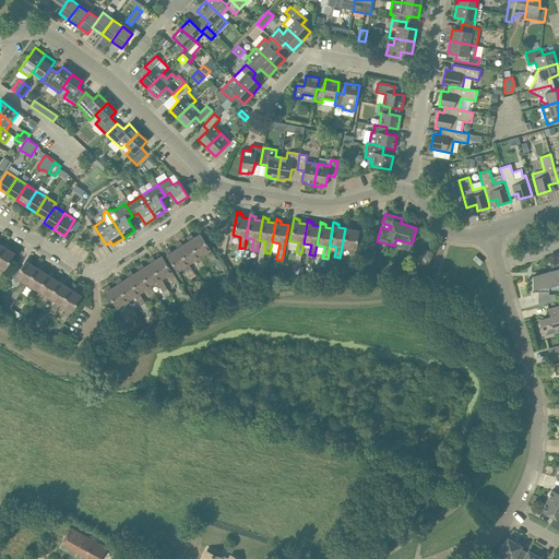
[(345,228),(342,247),(349,249),(347,260),(354,261),(359,230),(352,229),(352,226),(348,226),(349,225),(346,224),(345,228)]
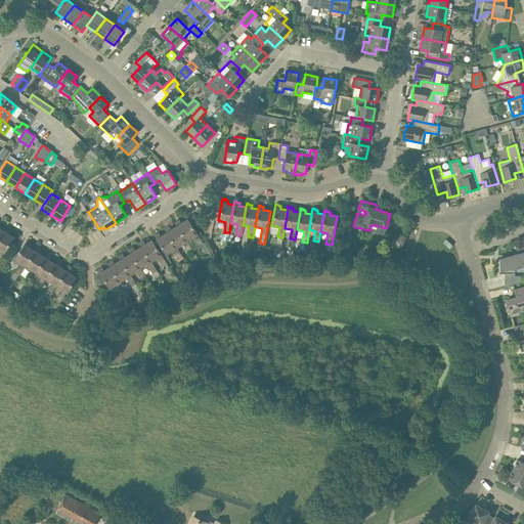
[(175,222),(177,225),(192,250),(187,241),(192,236),(199,246),(203,243),(187,219),(181,223),(180,220),(177,222),(177,221),(175,222)]
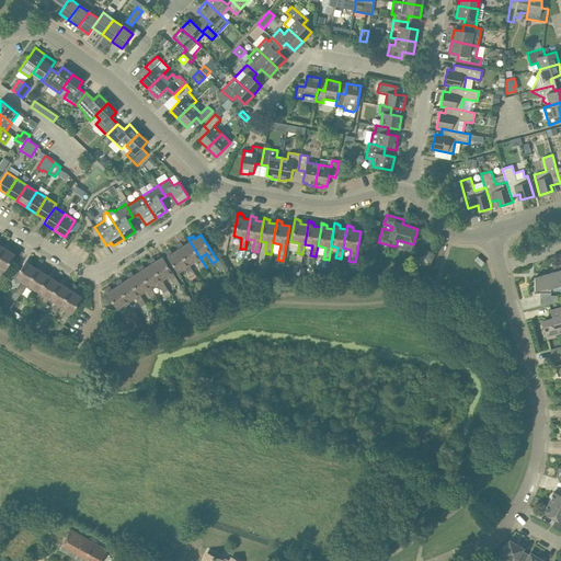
[(202,270),(206,267),(190,241),(183,245),(182,243),(179,244),(179,243),(176,245),(179,249),(195,274),(190,265),(196,261),(202,270)]
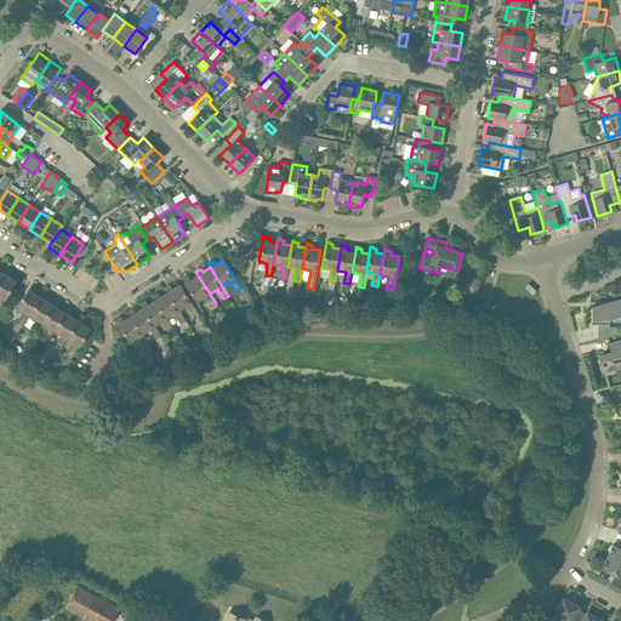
[(4,273),(0,278),(0,306),(16,281),(9,277),(11,274),(9,273),(9,272),(6,269),(4,273)]
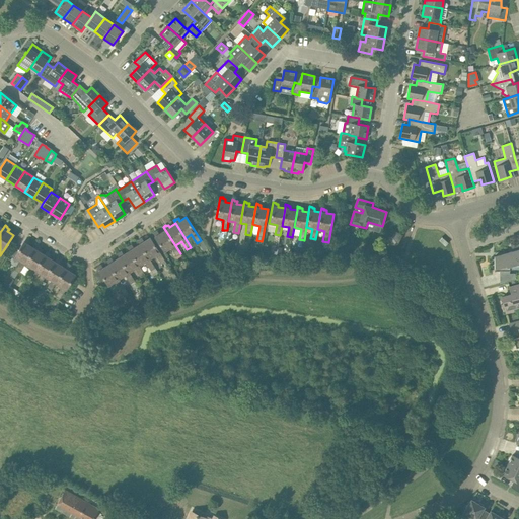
[(180,253),(165,230),(159,234),(157,231),(155,233),(155,232),(152,233),(164,252),(171,247),(176,255),(180,253)]
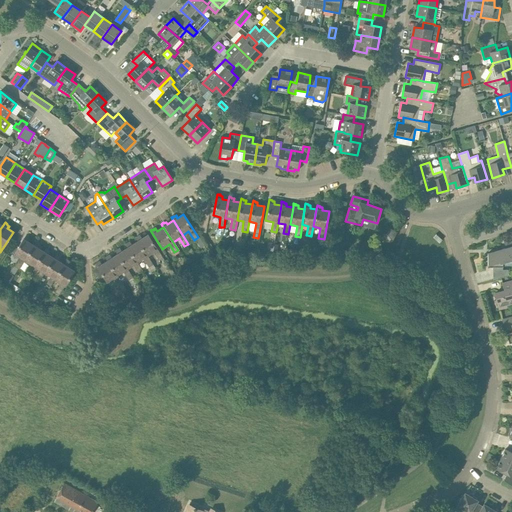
[(397,232),(390,227),(386,234),(380,235),(383,243),(391,240),(397,232)]
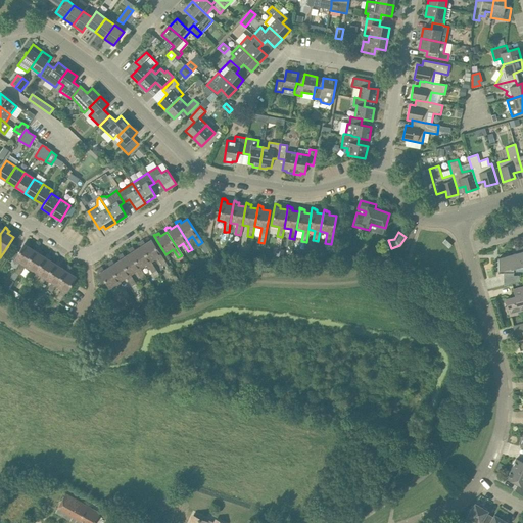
[(140,246),(155,270),(156,270),(150,262),(157,257),(162,266),(167,264),(151,239),(145,243),(143,241),(141,242),(141,241),(139,243),(140,246)]
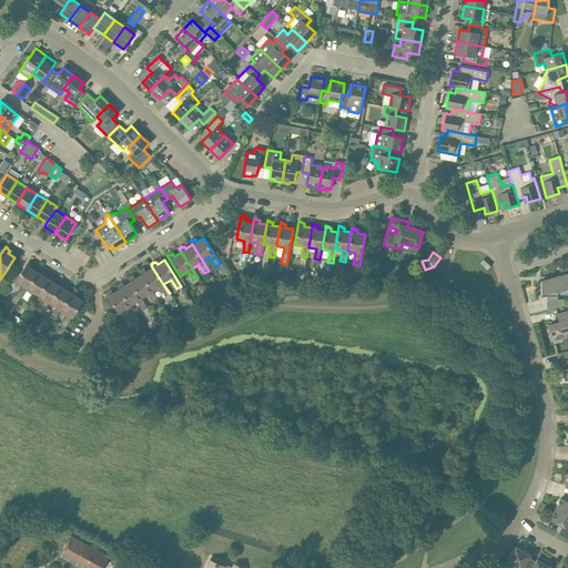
[(21,298),(27,288),(38,272),(31,267),(33,265),(30,264),(31,263),(29,261),(16,282),(22,285),(16,295),(21,298)]
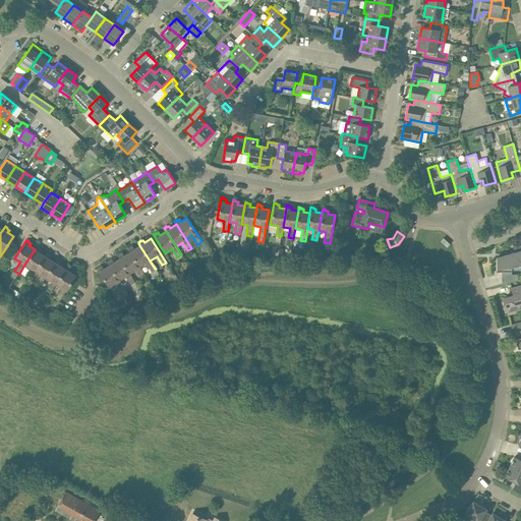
[(520,242),(512,245),(514,252),(505,254),(505,255),(505,257),(496,257),(496,272),(512,272),(512,268),(520,266),(520,263),(520,242)]
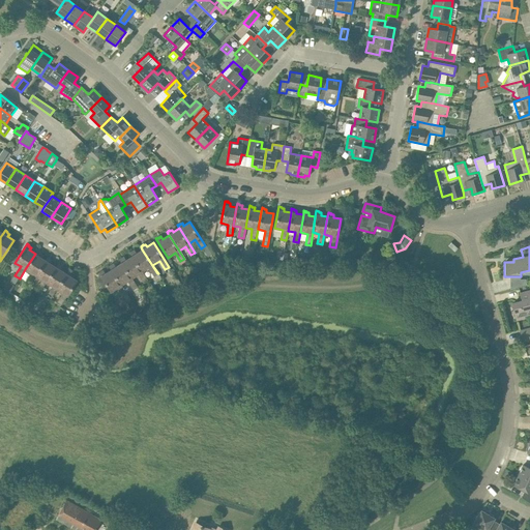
[(157,273),(142,249),(137,254),(135,251),(133,253),(133,252),(129,253),(131,256),(147,281),(148,281),(142,271),(149,267),(154,275),(157,273)]
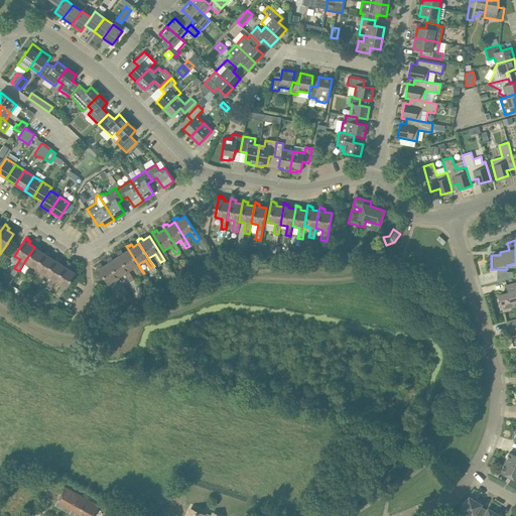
[(29,277),(34,269),(44,253),(38,250),(40,248),(37,246),(38,245),(36,244),(34,247),(24,262),(30,266),(24,274),(29,277)]
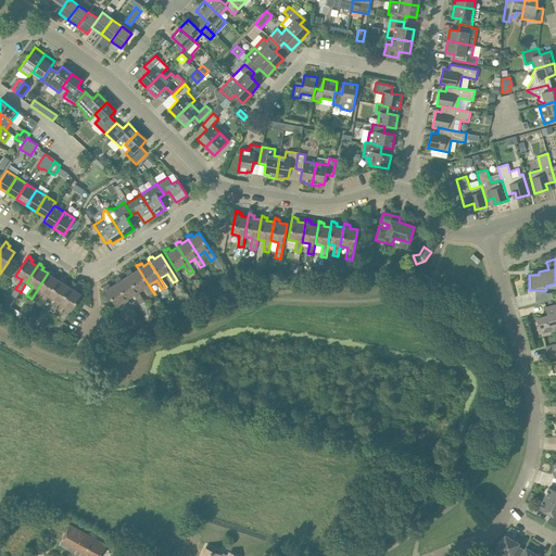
[(154,294),(138,268),(133,273),(130,270),(128,272),(128,270),(125,273),(127,276),(143,301),(144,301),(138,292),(146,288),(151,297),(154,294)]
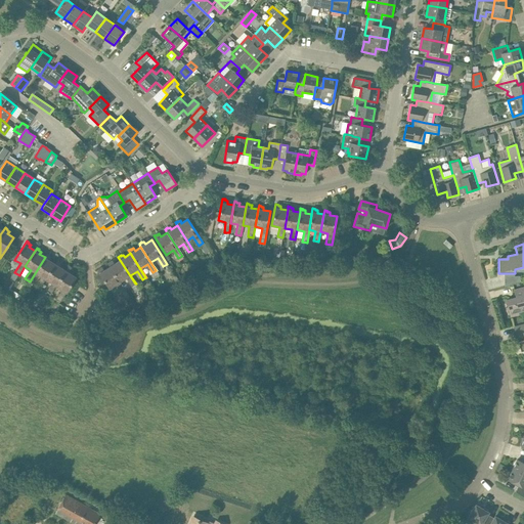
[(45,279),(55,264),(49,260),(51,258),(49,257),(49,256),(47,254),(45,257),(35,273),(41,276),(36,286),(40,288),(45,279)]
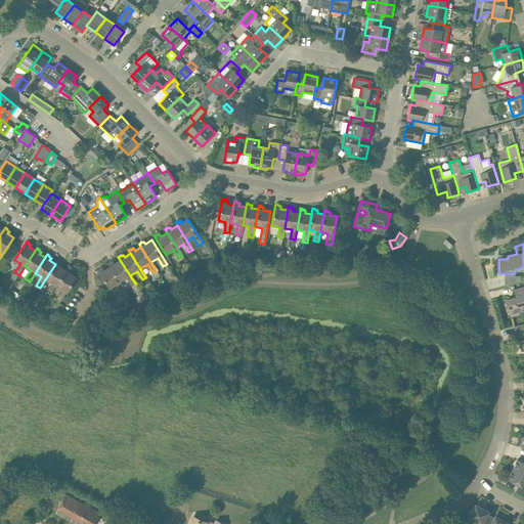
[(135,284),(120,260),(115,264),(113,261),(111,263),(110,262),(107,263),(110,266),(125,291),(126,291),(120,281),(127,277),(132,286),(135,284)]
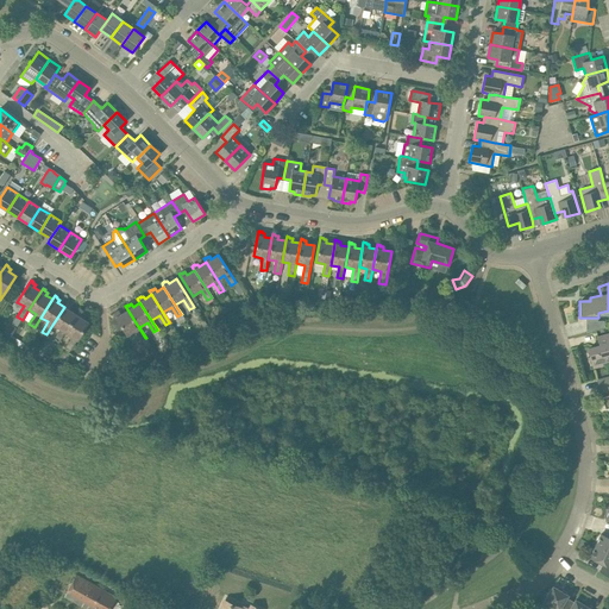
[(58,343),(64,332),(76,314),(69,311),(71,307),(69,306),(69,305),(67,303),(64,307),(52,325),(60,330),(54,339),(58,343)]
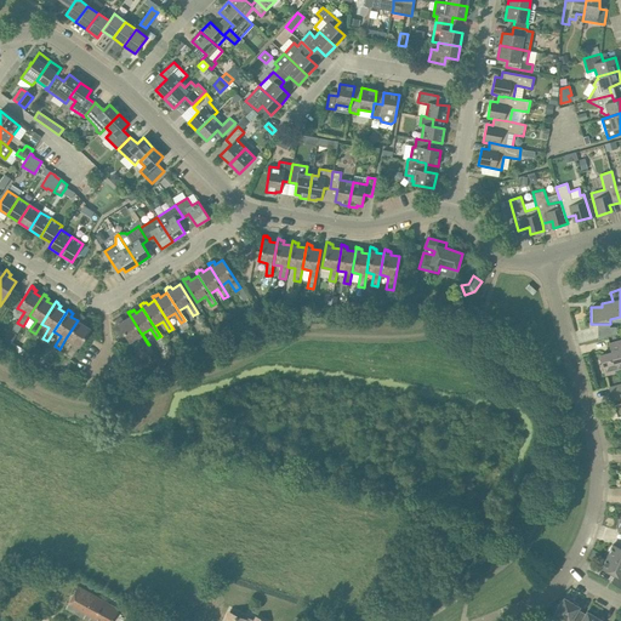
[(148,345),(130,315),(124,320),(121,318),(119,319),(118,318),(115,320),(130,342),(137,337),(144,347),(148,345)]
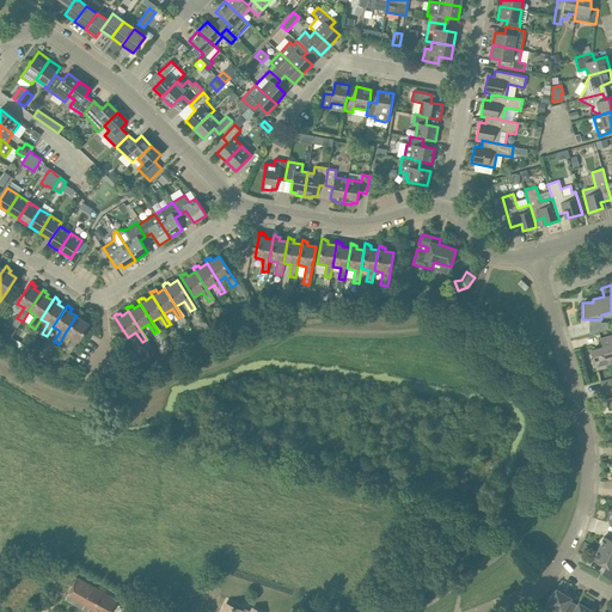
[(77,316),(65,334),(72,338),(66,349),(71,353),(89,324),(83,319),(84,317),(81,314),(79,312),(77,316)]
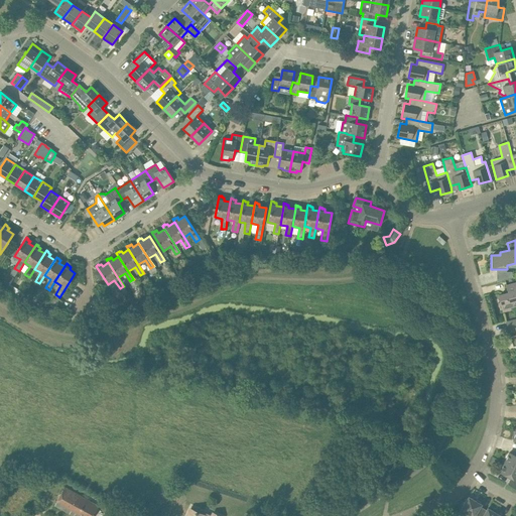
[(511,271),(507,271),(497,271),(500,281),(513,277),(511,271)]
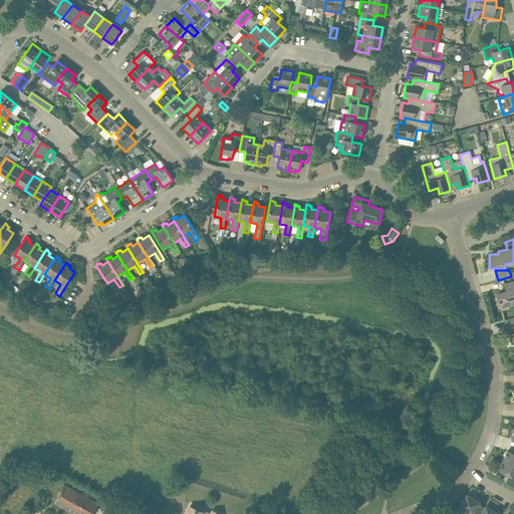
[(501,310),(509,308),(508,305),(513,303),(513,282),(505,285),(506,291),(497,294),(498,301),(496,302),(498,308),(500,307),(501,310)]
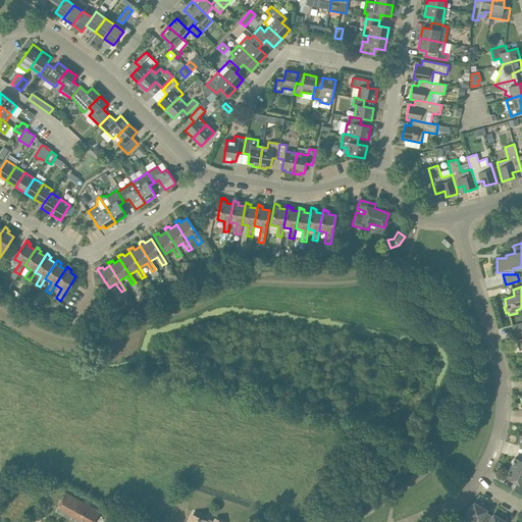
[(521,461),(515,458),(510,468),(521,473),(521,461)]
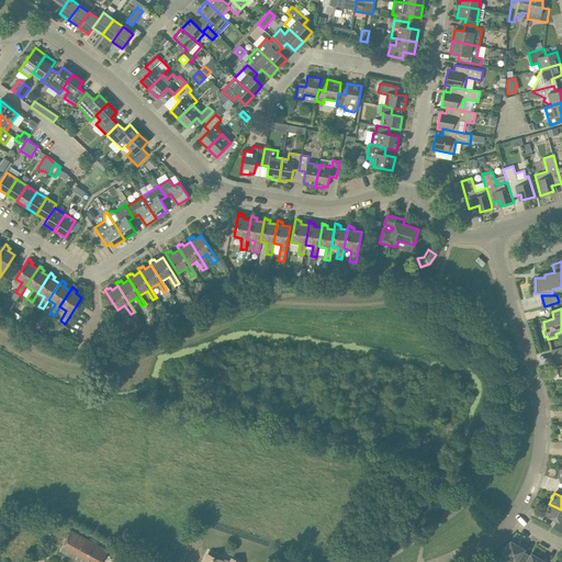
[(561,509),(549,504),(544,515),(557,520),(552,528),(561,532),(561,509)]
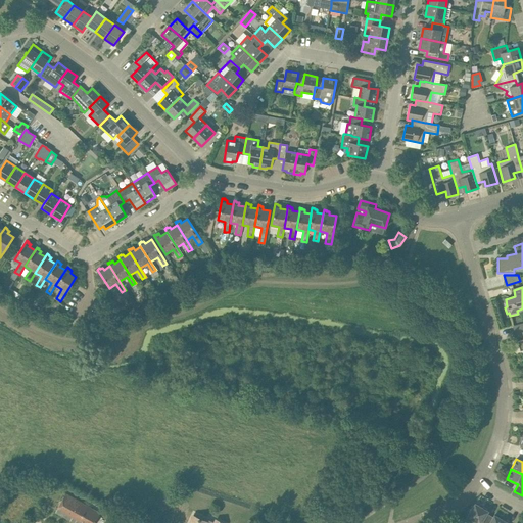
[(454,474),(449,470),(445,474),(448,478),(454,474)]
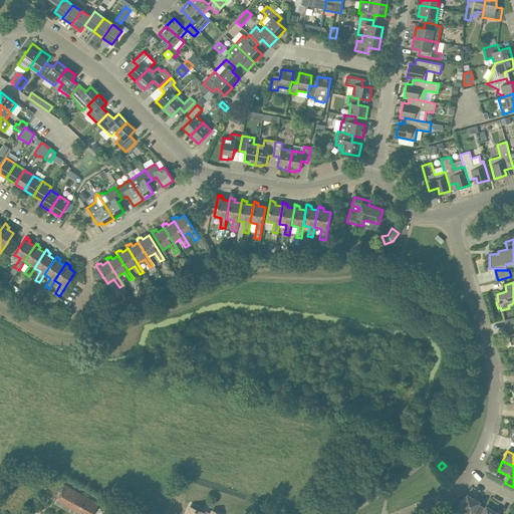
[(73,513),(77,513),(86,498),(64,485),(54,503),(73,513)]
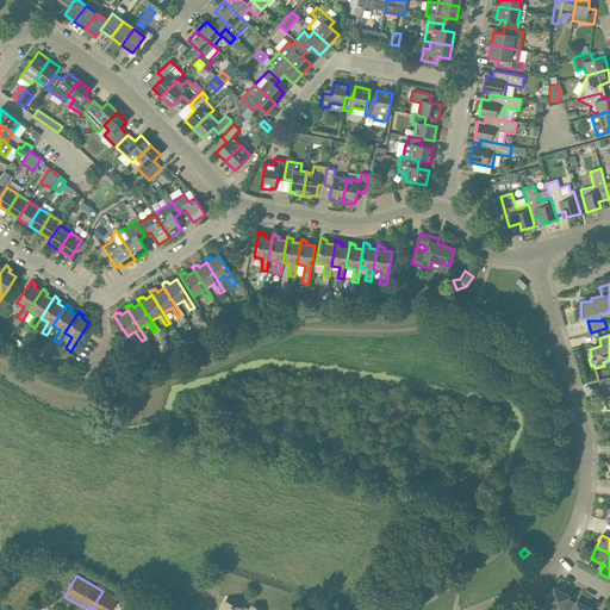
[(542,608),(545,609),(570,609),(576,603),(568,598),(570,596),(554,587),(542,608)]
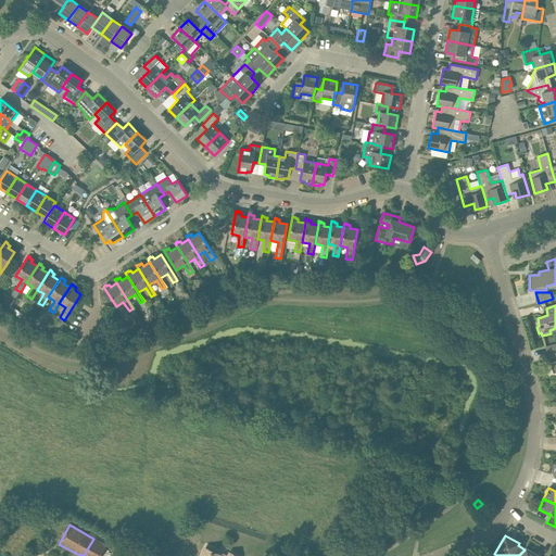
[(100,555),(106,545),(93,539),(84,555),(100,555)]
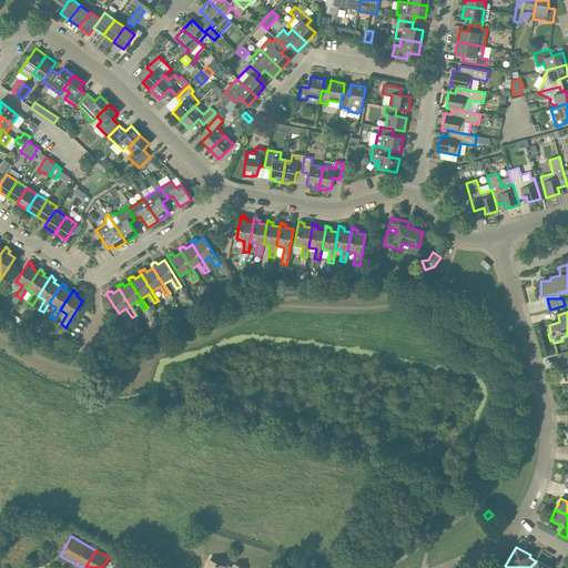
[(209,561),(205,567),(239,567),(234,566),(233,567),(211,557),(210,561),(209,561)]
